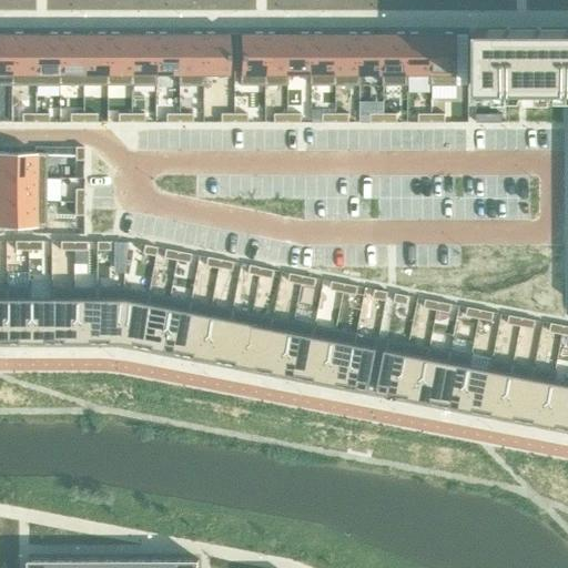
[(567,28),(488,28),(476,28),(476,88),(567,88),(567,28)]
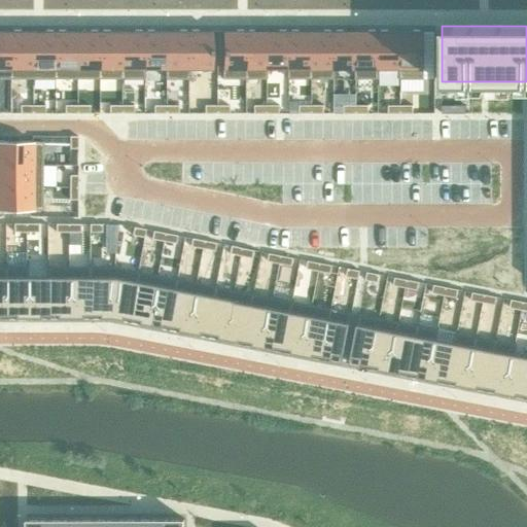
[(10,31),(0,30),(0,78),(10,78),(10,31)]
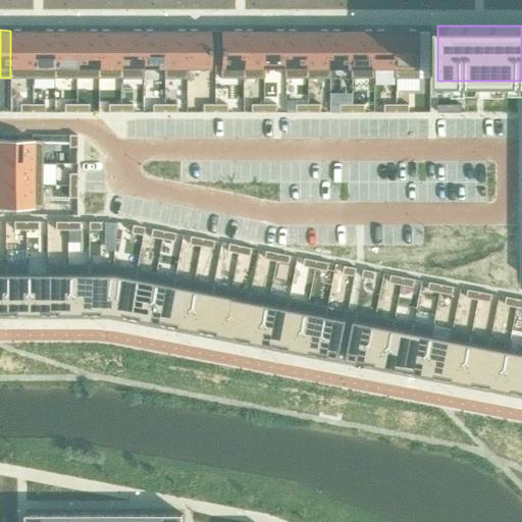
[(32,31),(10,31),(10,77),(32,77),(32,31)]
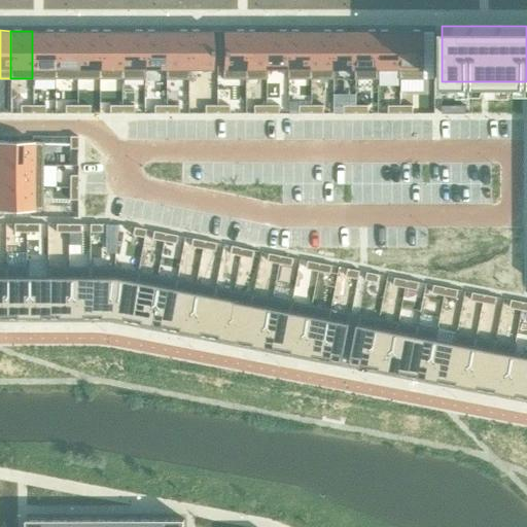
[(55,31),(32,31),(32,78),(55,78),(55,31)]
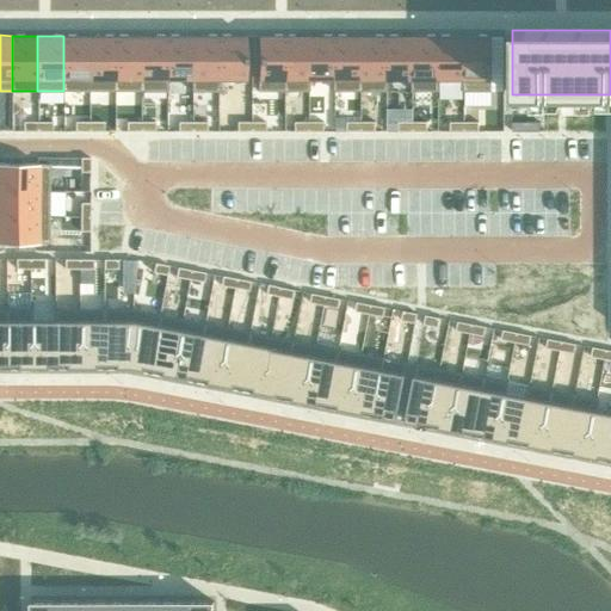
[(88,36),(63,36),(63,91),(88,91),(88,36)]
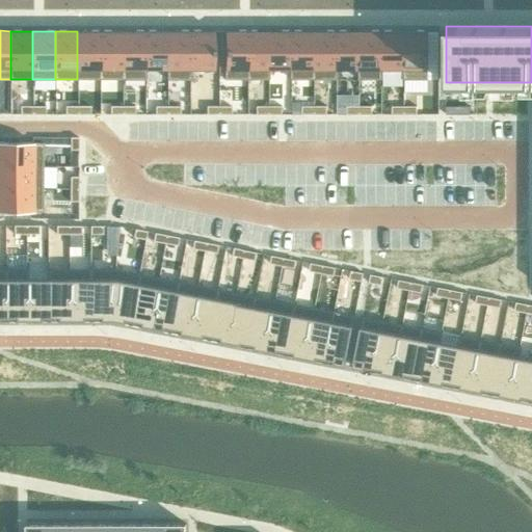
[(100,31),(77,31),(77,79),(100,79),(100,31)]
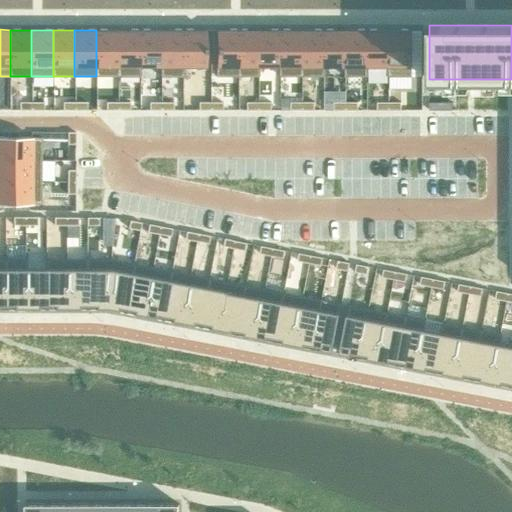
[(118,30),(96,30),(96,76),(117,76),(118,30)]
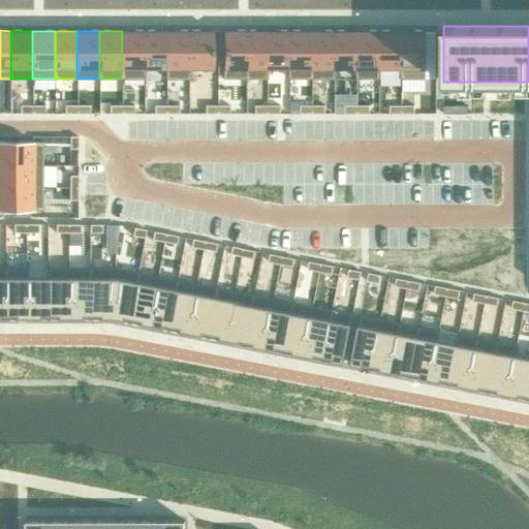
[(144,31),(122,31),(121,79),(144,79),(144,31)]
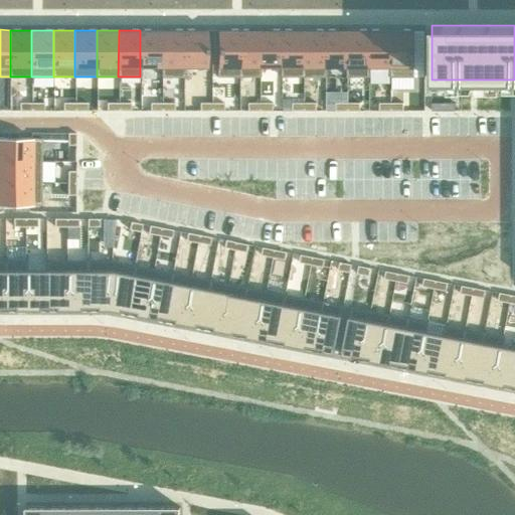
[(162,30),(140,30),(140,76),(141,76),(141,67),(161,67),(161,76),(162,76),(162,30)]
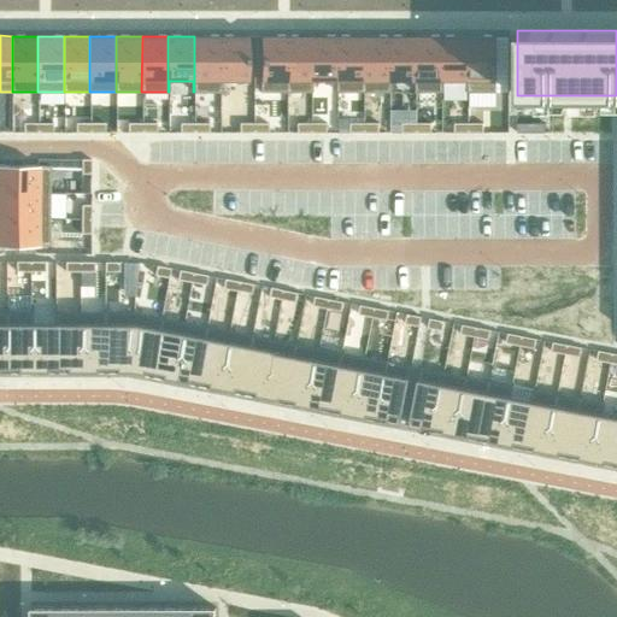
[(219,36),(194,36),(194,92),(219,92),(219,36)]
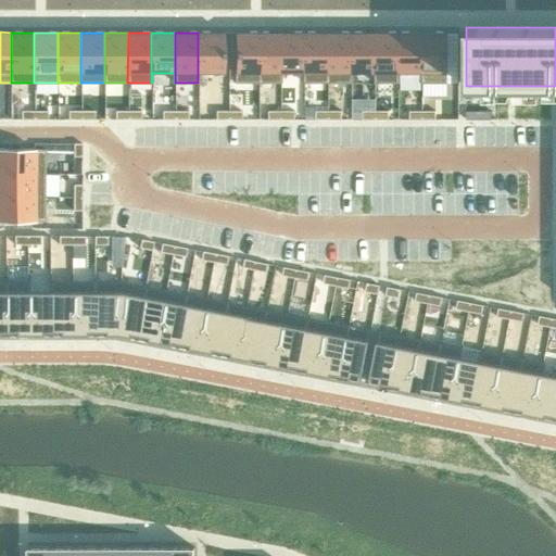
[(223,33),(198,33),(198,83),(199,83),(199,73),(223,73),(223,33)]
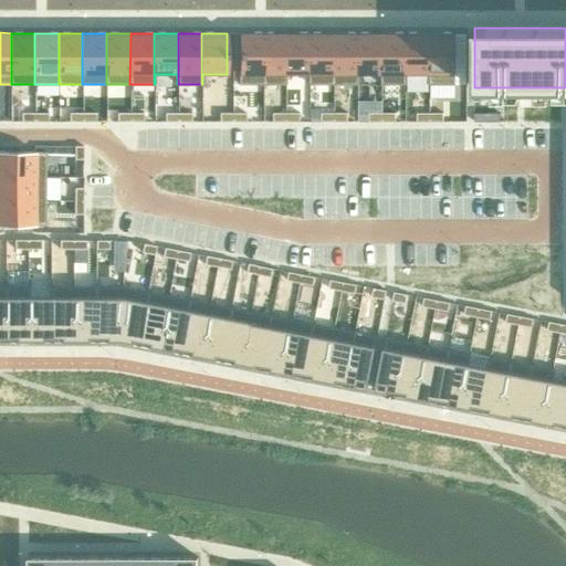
[(263,33),(238,33),(238,84),(263,84),(263,33)]
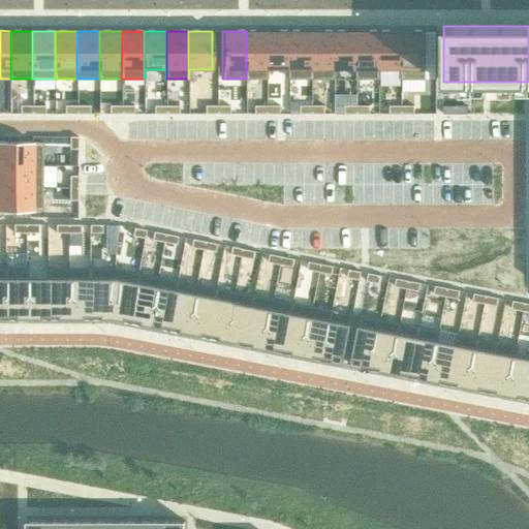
[(268,31),(246,31),(246,79),(268,79),(268,31)]
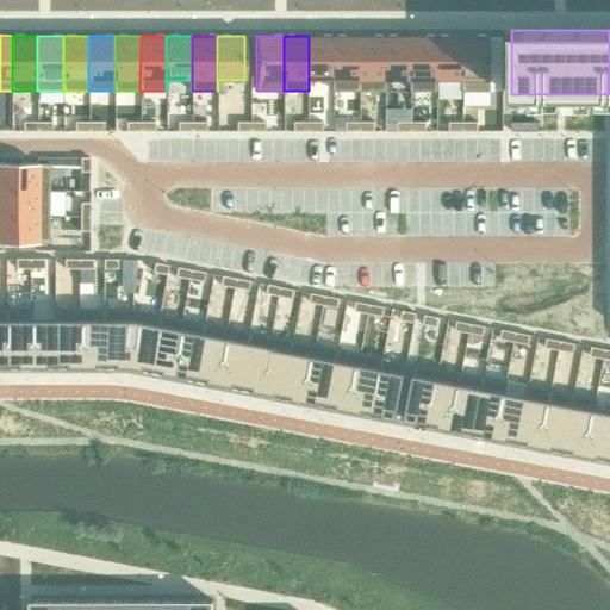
[(335,36),(309,36),(309,91),(310,91),(310,80),(334,80),(334,91),(335,91),(335,36)]
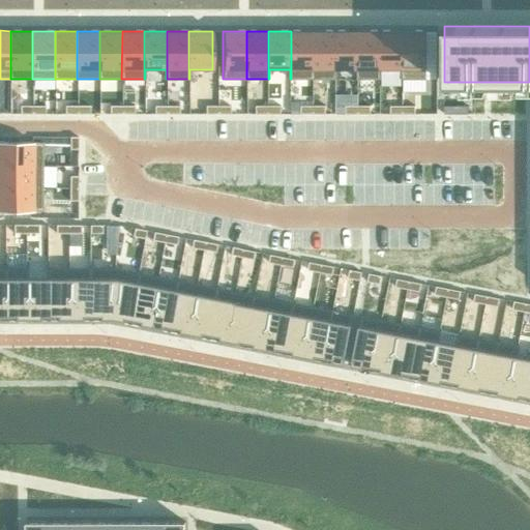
[(313,31),(291,31),(291,79),(313,79),(313,31)]
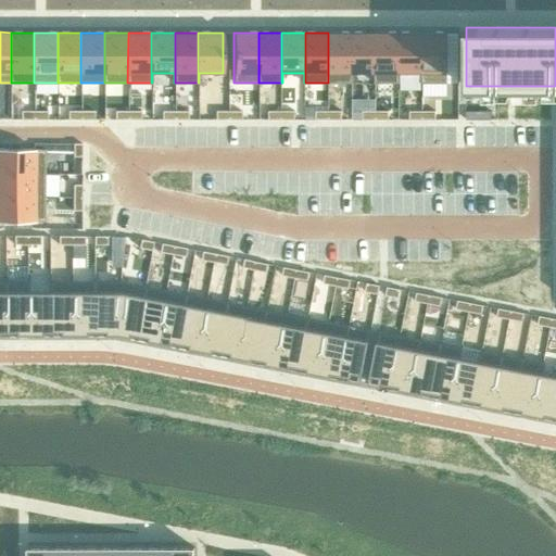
[(352,33),(328,33),(328,83),(352,83),(352,33)]
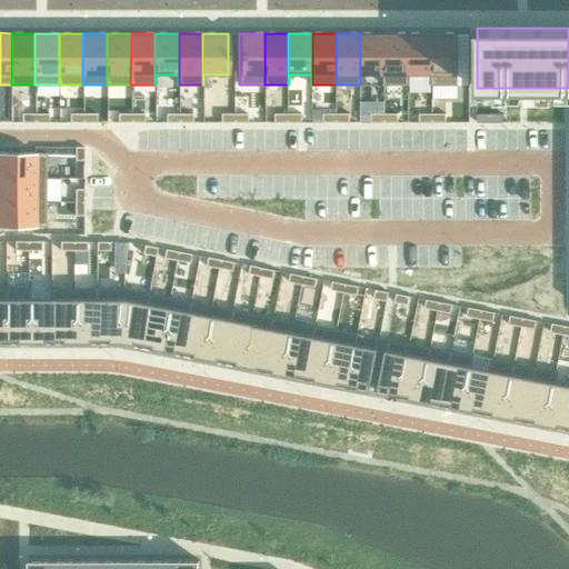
[(385,33),(360,33),(360,85),(361,85),(361,75),(383,75),(383,85),(385,85),(385,33)]
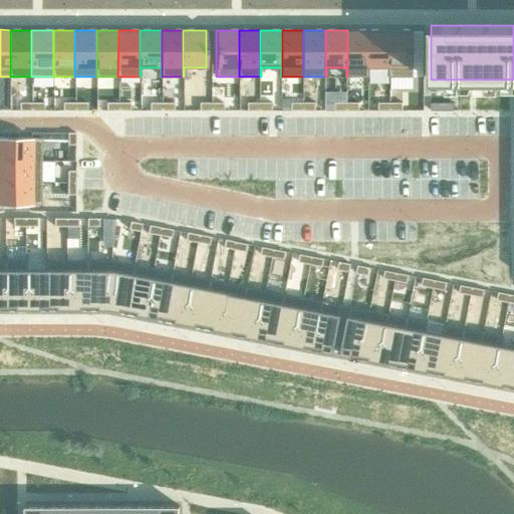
[(368,30),(347,30),(347,76),(368,76),(368,30)]
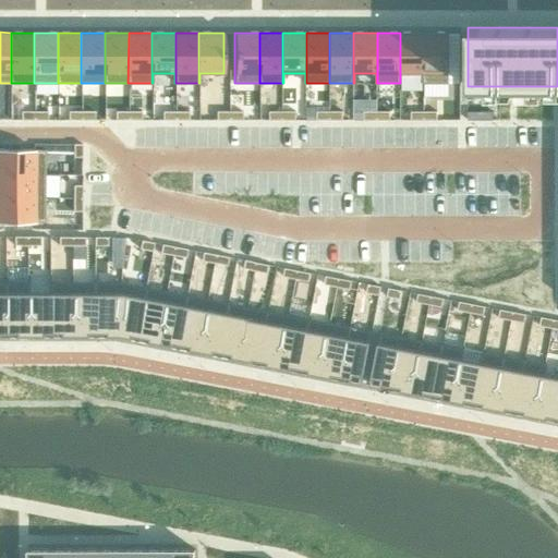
[(424,33),(400,33),(400,83),(401,83),(401,91),(423,91),(423,83),(424,83),(424,33)]
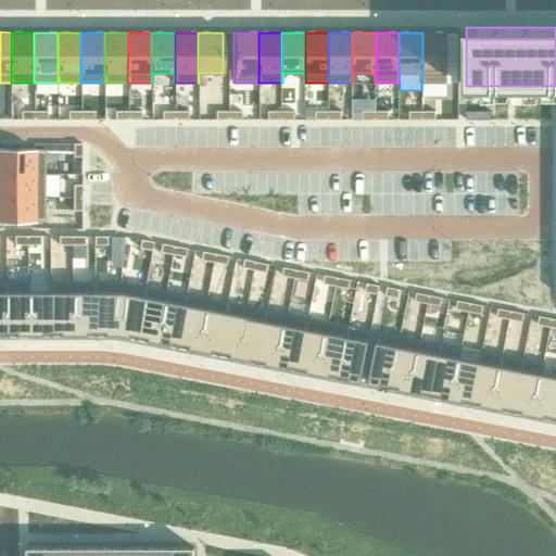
[(447,33),(422,33),(422,83),(422,96),(446,96),(446,83),(447,33)]
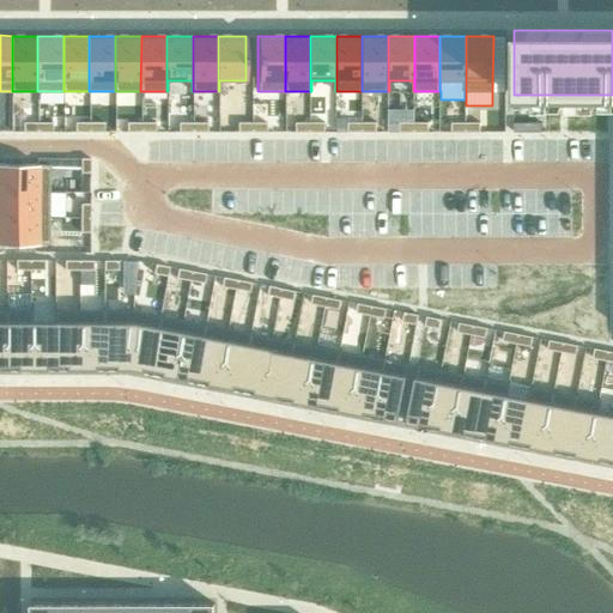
[(37,122),(23,122),(23,132),(37,132),(37,122)]
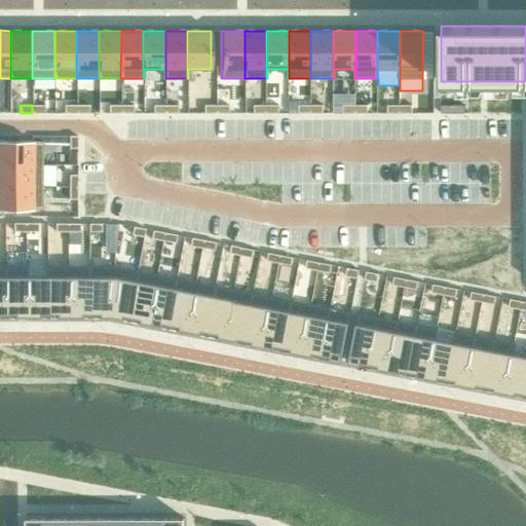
[(44,105),(32,105),(32,113),(44,113),(44,105)]
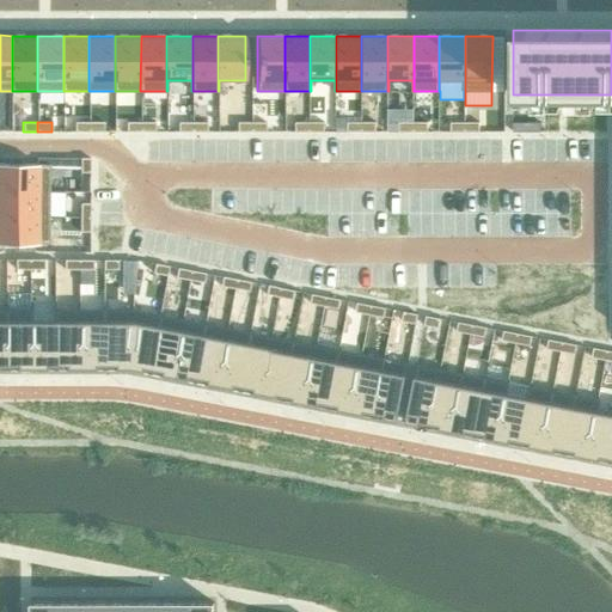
[(89,122),(74,122),(74,132),(89,132),(89,122)]
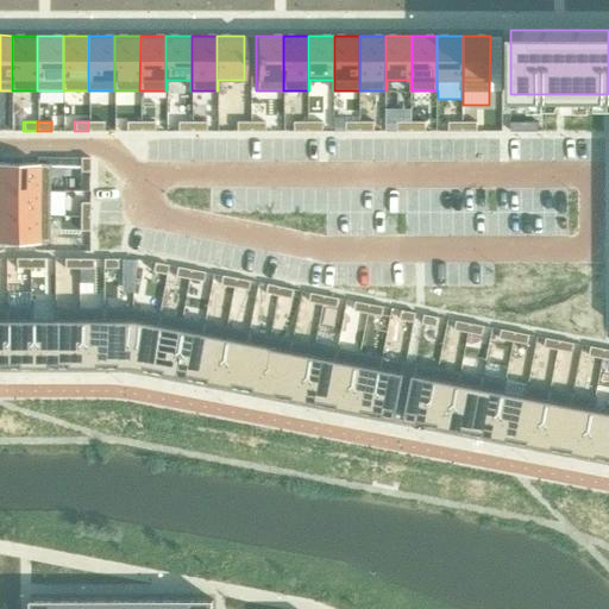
[(102,121),(88,121),(88,131),(102,131),(102,121)]
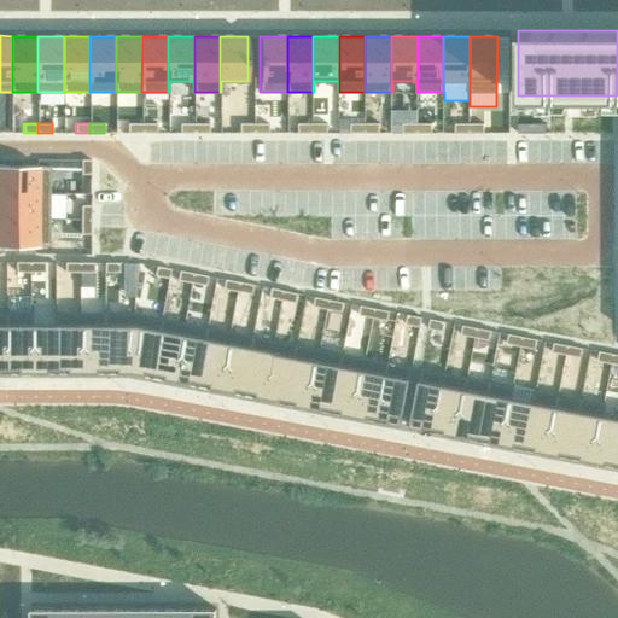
[(143,123),(128,123),(128,133),(141,133),(143,123)]
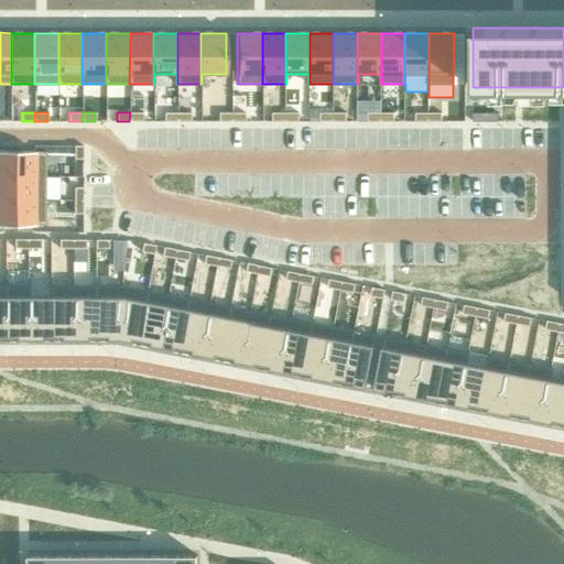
[(143,112),(130,112),(129,121),(143,121),(143,112)]
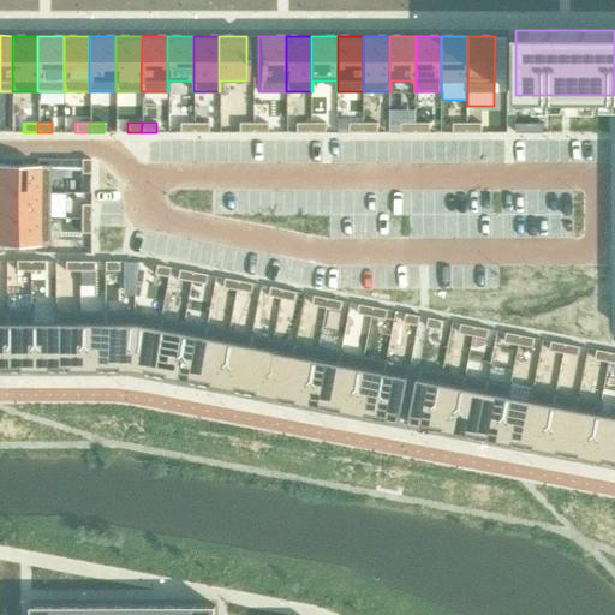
[(193,123),(179,123),(179,132),(193,132),(193,123)]
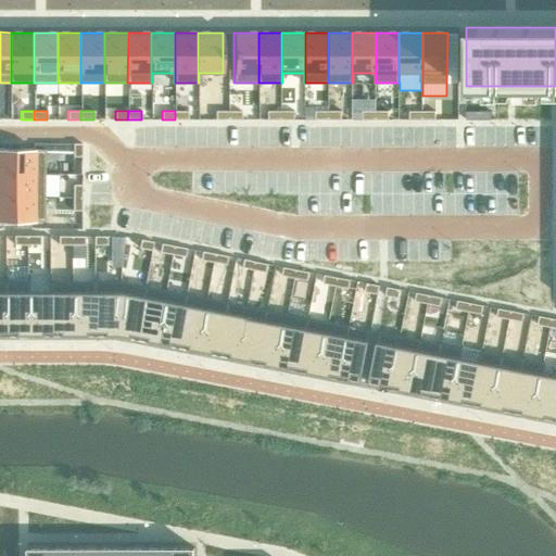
[(188,111),(175,111),(175,119),(188,119),(188,111)]
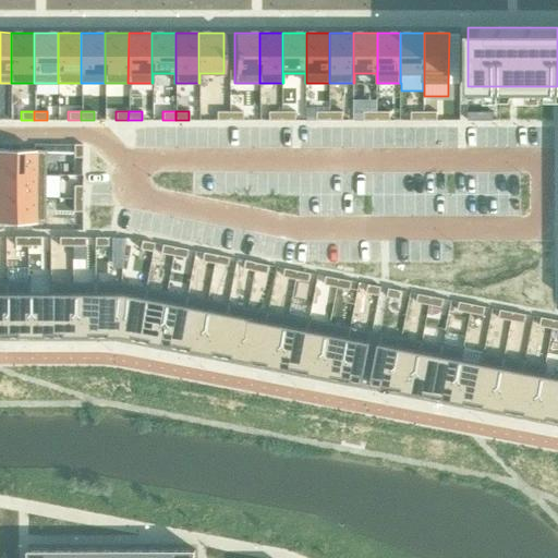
[(229,111),(216,111),(216,120),(229,120),(229,111)]
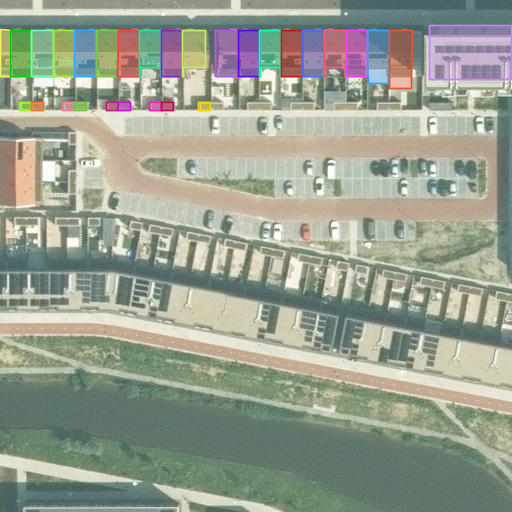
[(222,102),(210,102),(210,110),(222,110),(222,102)]
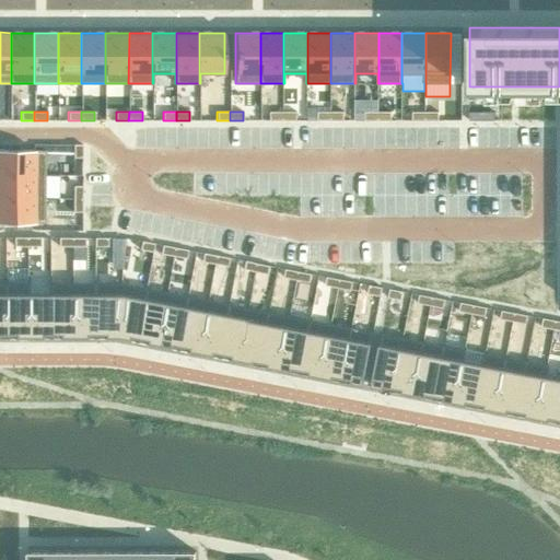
[(283,112),(270,112),(270,120),(283,120),(283,112)]
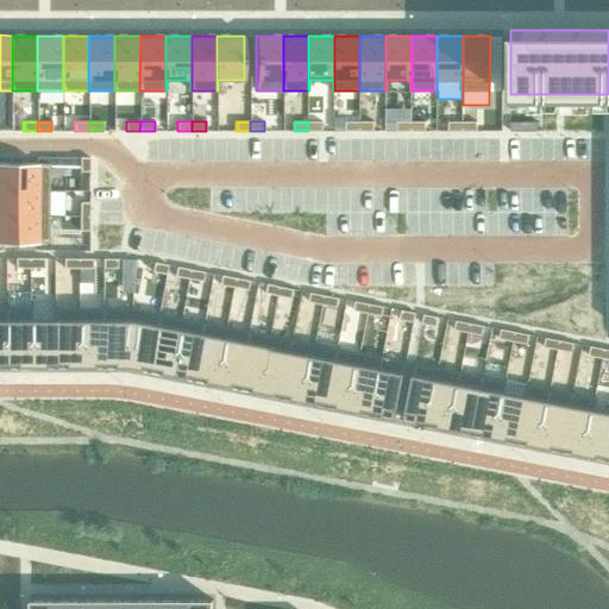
[(322,121),(308,121),(308,131),(322,131),(322,121)]
